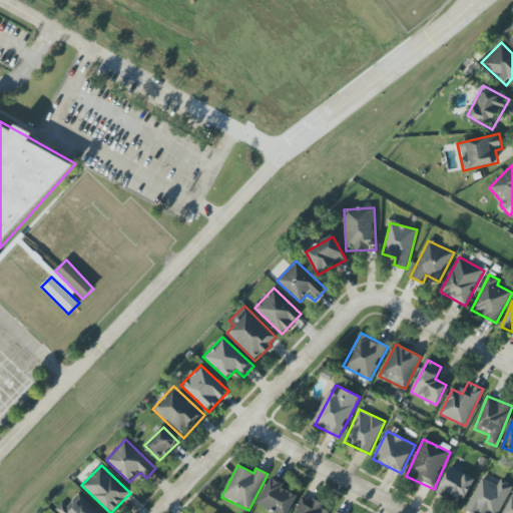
[(437,490),(463,503),(475,480),(450,466),(437,490)]
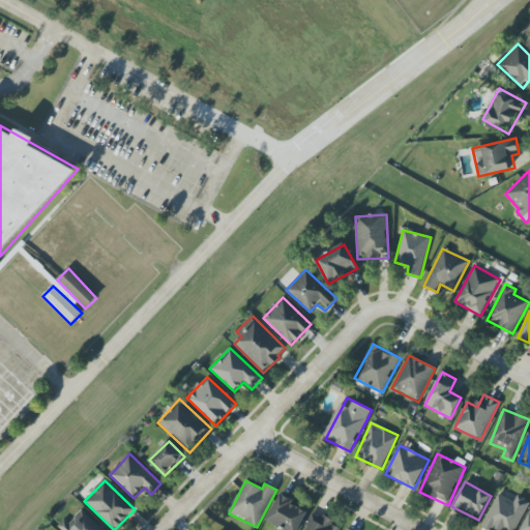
[(294,501),(281,494),(266,521),(284,529),(298,529),(307,512),(292,504),(294,501)]
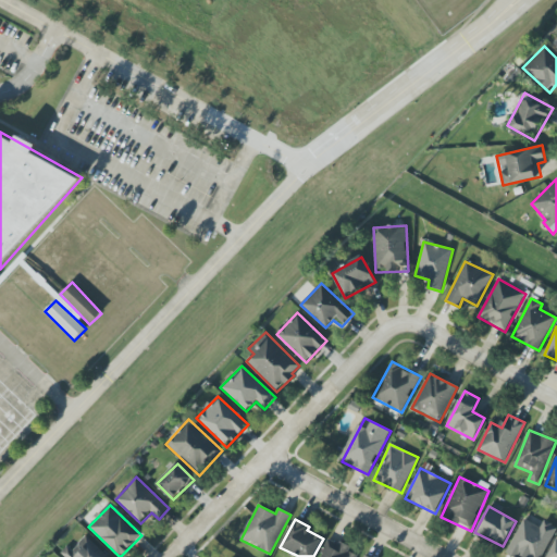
[(507,553),(515,556),(542,556),(556,527),(543,521),(541,528),(522,519),(507,553)]
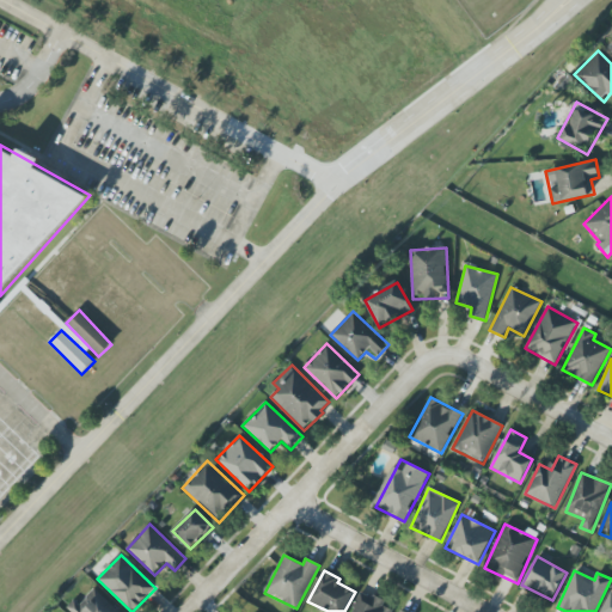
[(71,611),(118,611),(92,587),(71,611)]
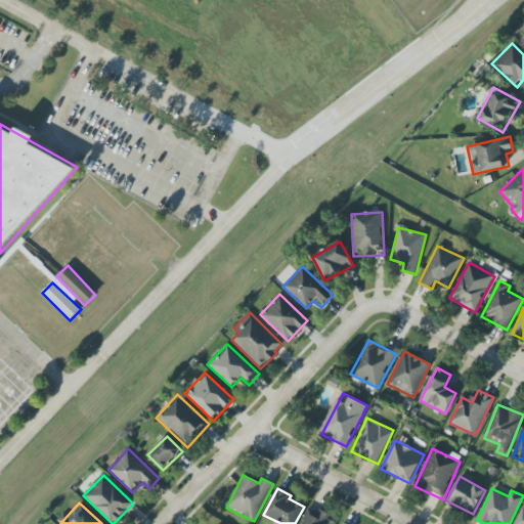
[(523,523),(523,503),(514,523),(523,523)]
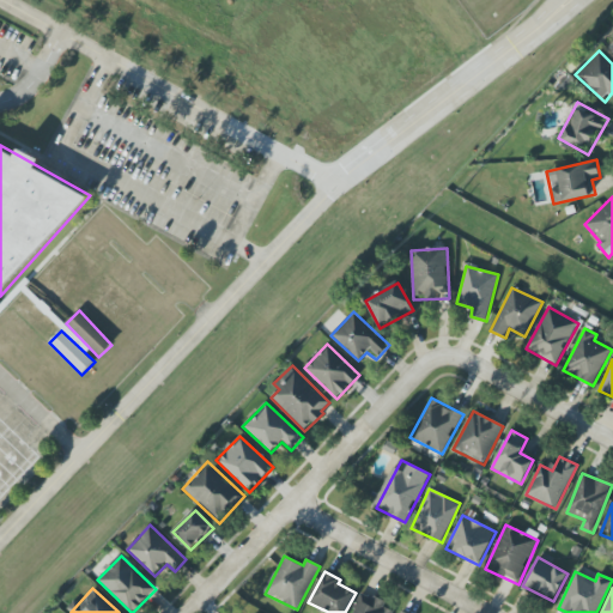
[(392,612),(394,610),(362,593),(351,612),(392,612)]
